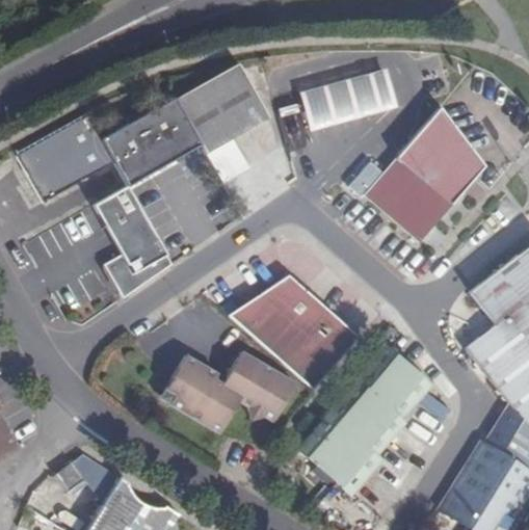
[(240,61),(177,97),(203,143),(208,152),(234,137),(271,116),(240,61)]
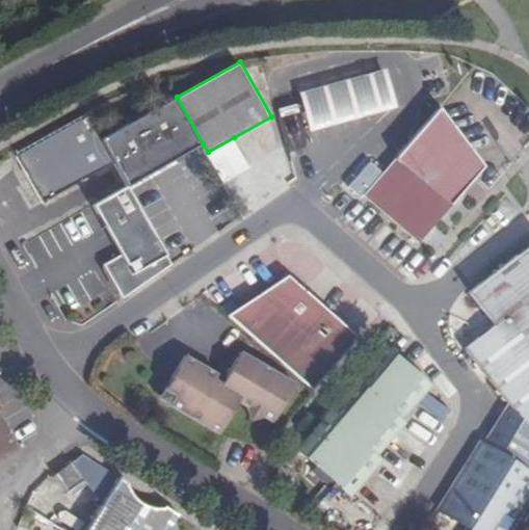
[(301,90),(312,131),(399,109),(389,69),(301,90)]
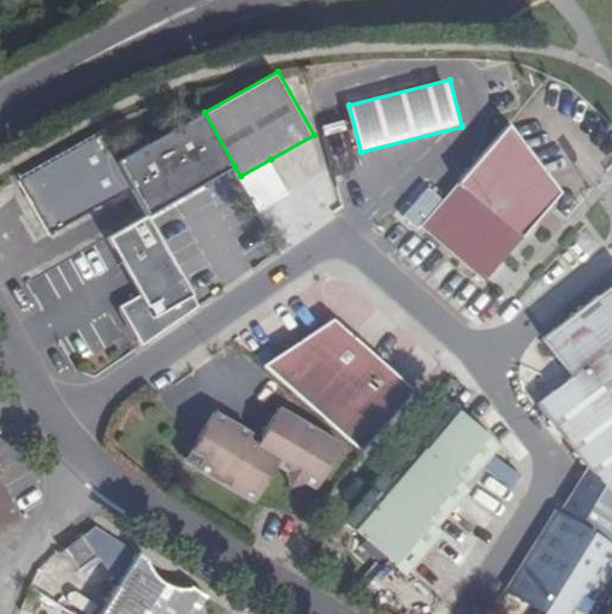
[(203,111),(118,159),(134,188),(149,214),(150,216),(235,166),(205,112),(203,111)]
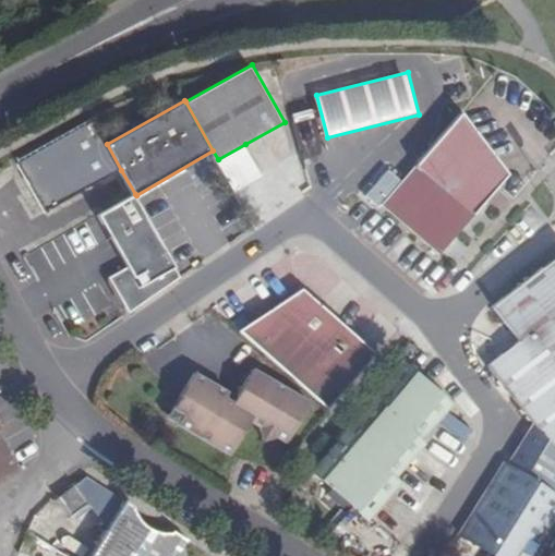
[(461,111),(383,202),(441,253),(510,173),(461,111)]
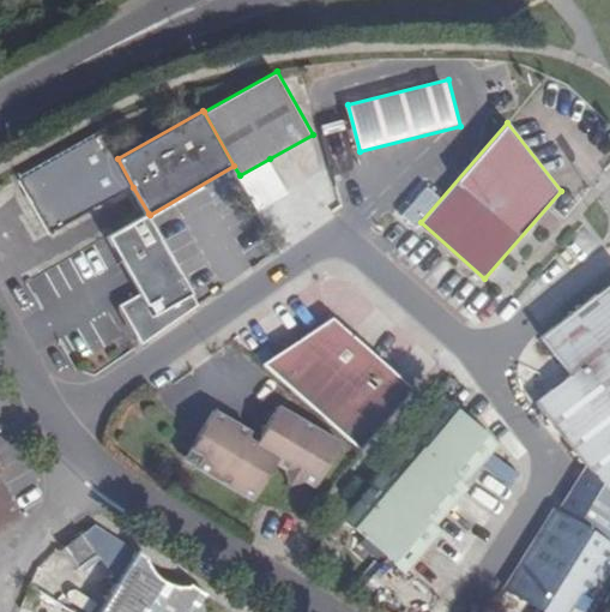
[(103,133),(23,179),(53,233),(133,187),(103,133)]
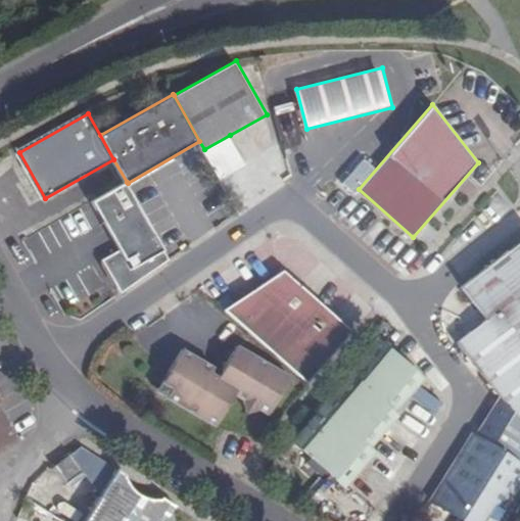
[(230,135),(204,149),(218,173),(243,158),(230,135)]
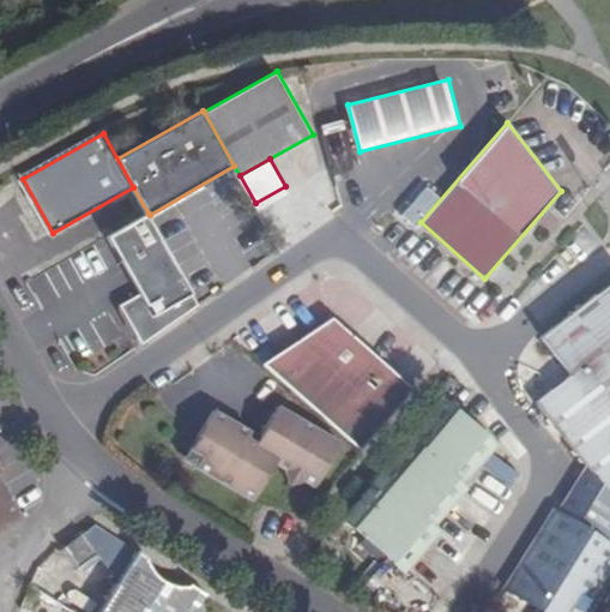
[(149,214),(128,226),(109,235),(124,262),(127,259),(144,292),(121,305),(143,343),(200,304),(150,215),(149,214)]
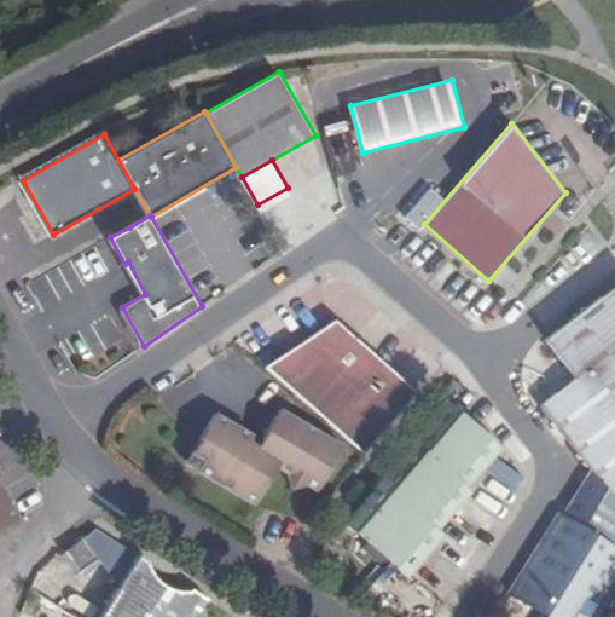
[(576,376),(543,402),(591,467),(596,472),(614,496),(614,284),(546,338),(576,376)]
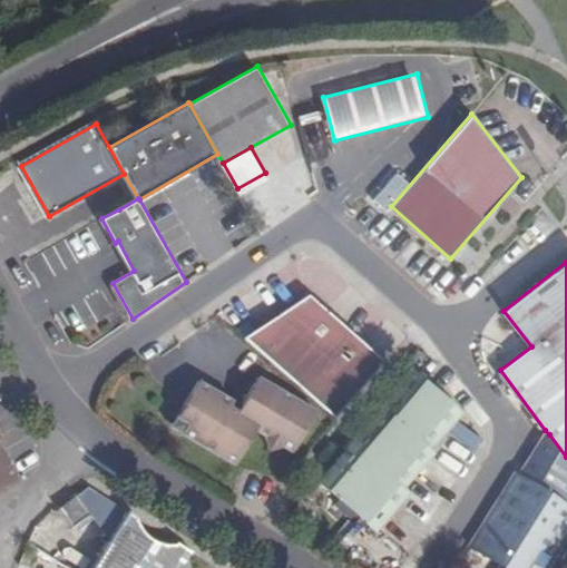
[(306,291),(247,338),(333,412),(381,356),(306,291)]
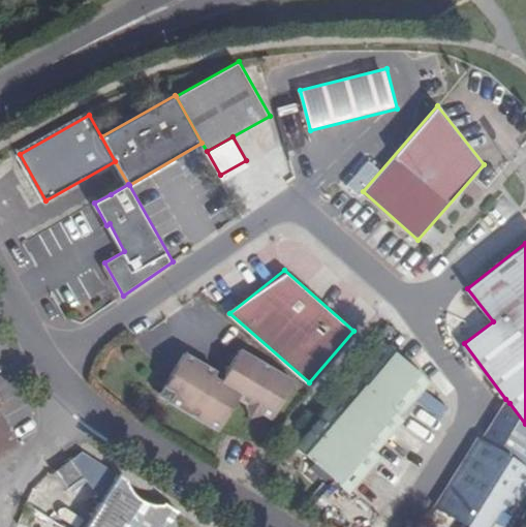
[(184,345),(163,378),(166,381),(169,390),(166,394),(215,424),(236,393),(245,398),(247,410),(259,408),(269,413),(292,377),(240,344),(230,358),(230,365),(225,367),(220,375),(212,371),(215,366),(184,345)]
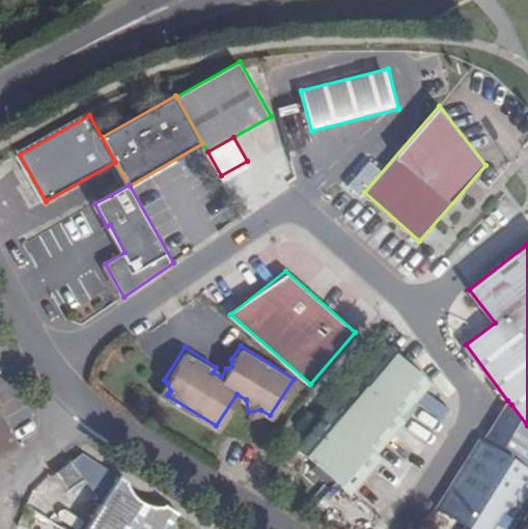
[(388,345),(300,447),(352,493),(382,457),(378,454),(405,420),(401,418),(431,383),(388,345)]
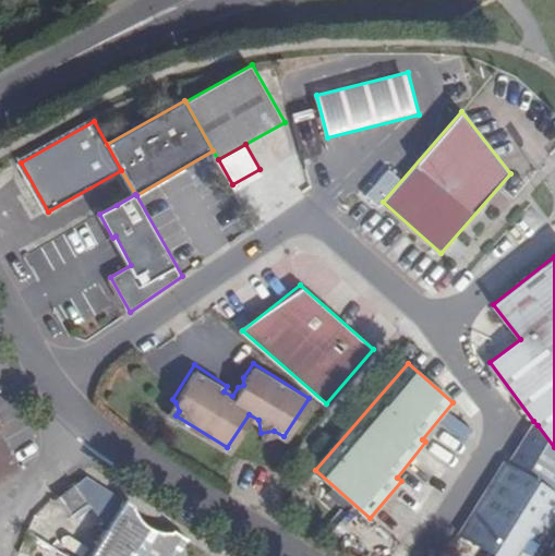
[(172,399),(166,409),(176,415),(179,411),(176,402),(172,399)]
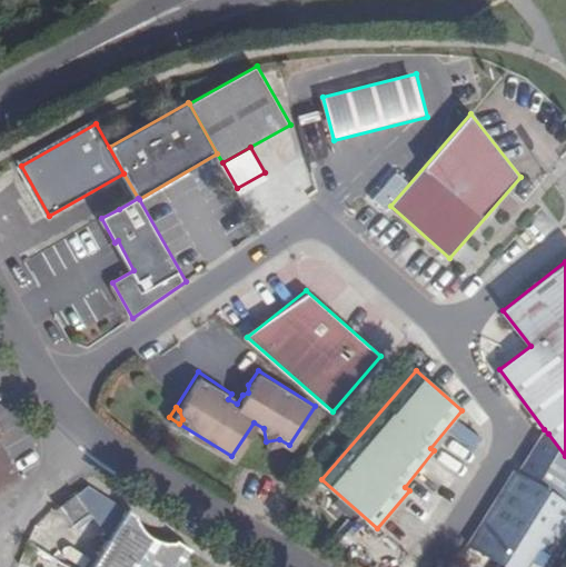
[(518,471),(492,514),(504,521),(486,550),(513,566),(528,566),(565,506),(565,456),(548,434),(523,474),(518,471)]
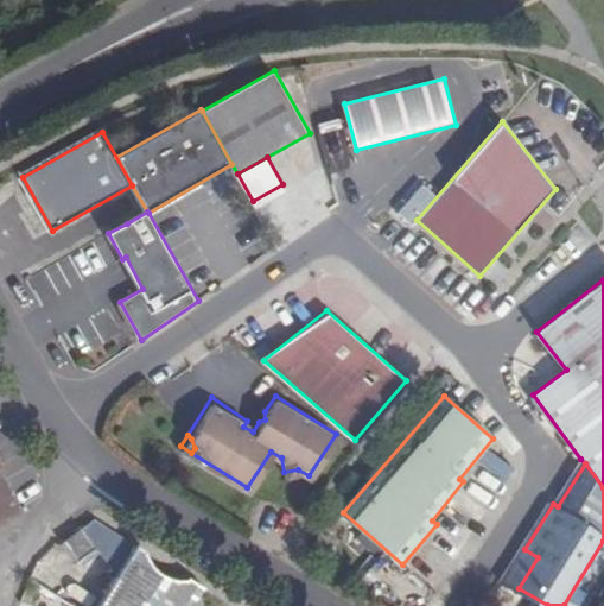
[(2,491),(0,492),(0,519),(20,509),(11,493),(6,497),(2,491)]
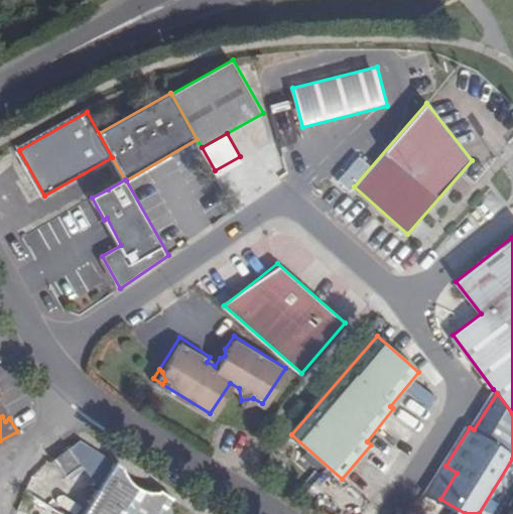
[(54,460),(67,475),(94,453),(81,437),(54,460)]
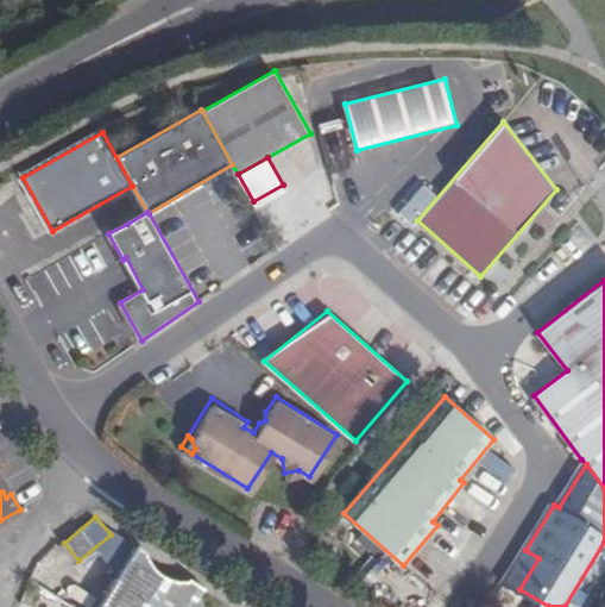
[(203,606),(201,594),(205,587),(189,577),(188,580),(187,580),(183,580),(178,580),(175,579),(171,577),(168,576),(163,574),(161,571),(157,569),(155,567),(152,563),(150,561),(147,557),(145,554),(146,550),(136,543),(95,606),(203,606)]
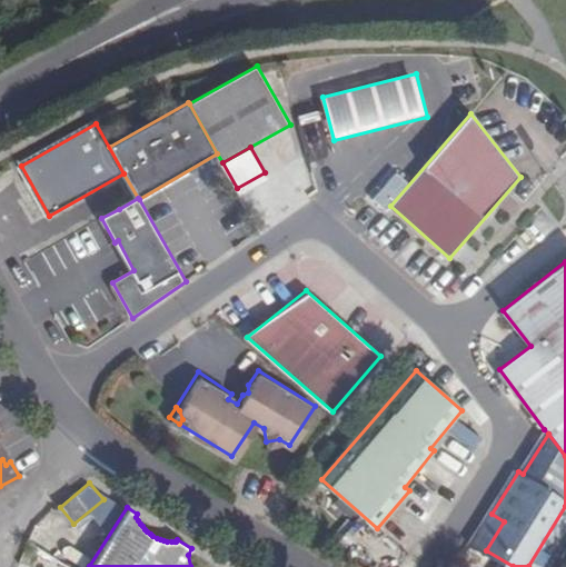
[(492,514),(474,543),(486,550),(504,521),(492,514)]
